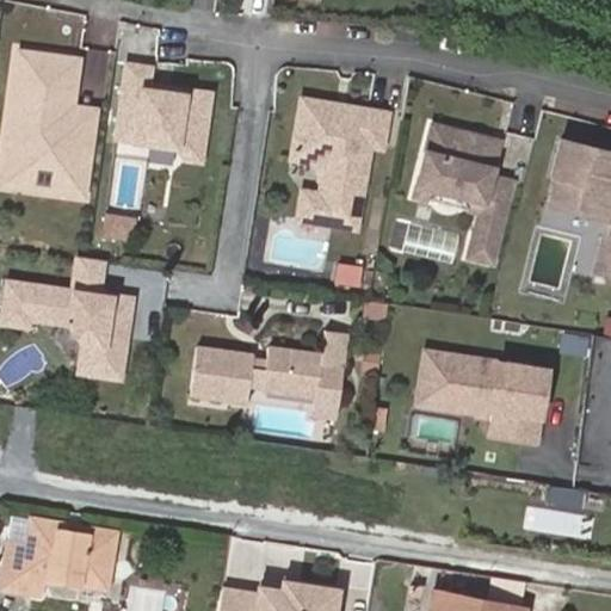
[(59,118),(68,55),(22,48),(4,181),(28,185),(30,165),(60,168),(56,189),(86,192),(97,117),(72,113),(71,119),(59,118)]
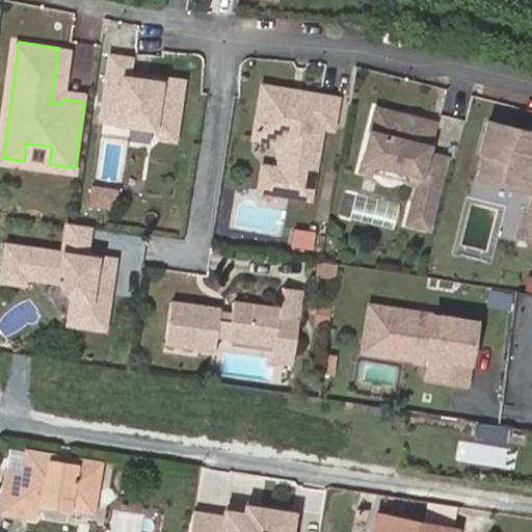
[(62,99),(84,102),(85,92),(64,89),(71,49),(59,48),(51,103),(61,104),(62,99)]
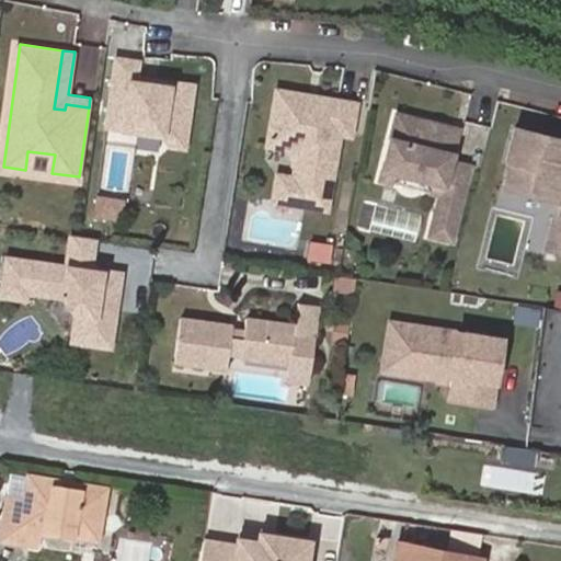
[(139,59),(118,56),(109,124),(164,132),(172,142),(186,145),(195,82),(158,78),(157,82),(137,79),(137,75),(139,59)]
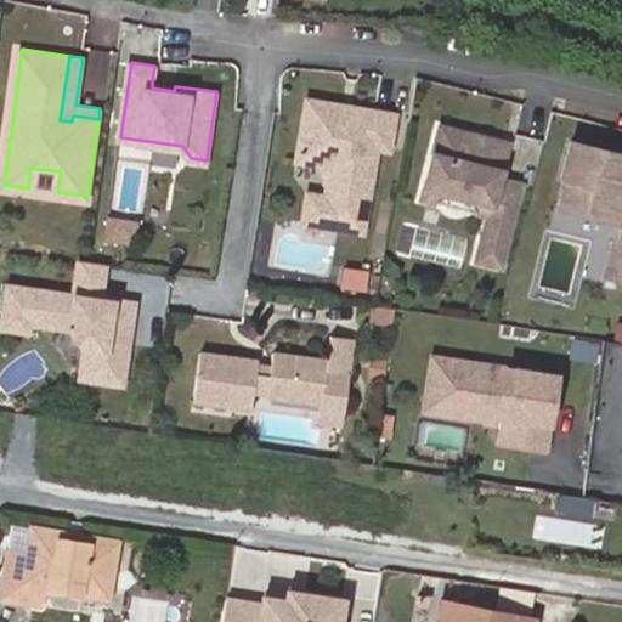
[(396,111),(357,105),(356,112),(343,109),(344,102),(309,96),(298,157),(318,160),(331,176),(327,194),(323,221),(365,227),(378,143),(390,146),(396,111)]
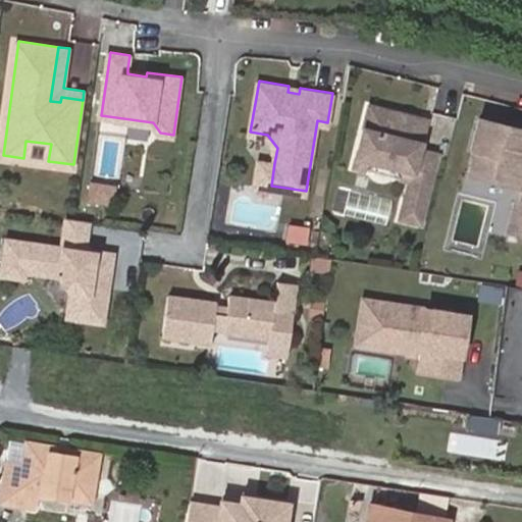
[(421,146),(428,116),(414,113),(411,115),(405,114),(403,110),(371,102),(356,162),(368,165),(380,159),(395,162),(402,174),(412,176),(410,185),(430,191),(439,151),(421,146)]
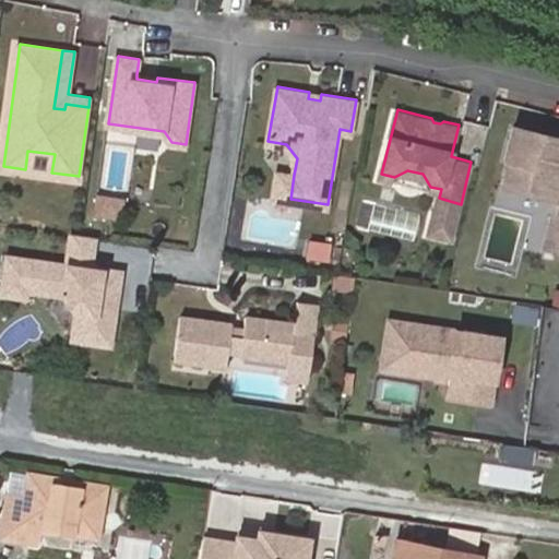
[(558,197),(548,242),(558,245),(558,133),(515,122),(508,154),(512,155),(506,181),(558,194),(558,197)]
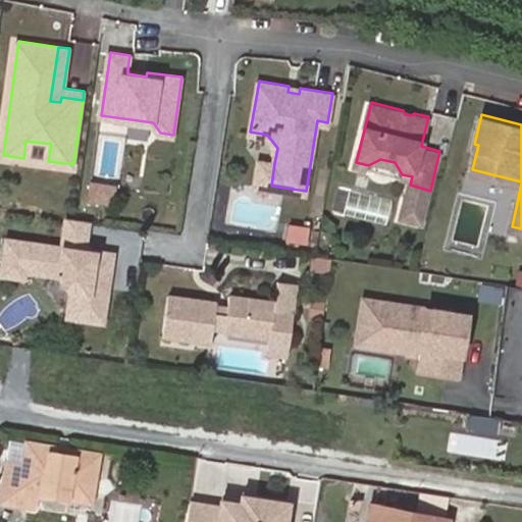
[(23,158),(48,161),(51,144),(25,141),(23,158)]
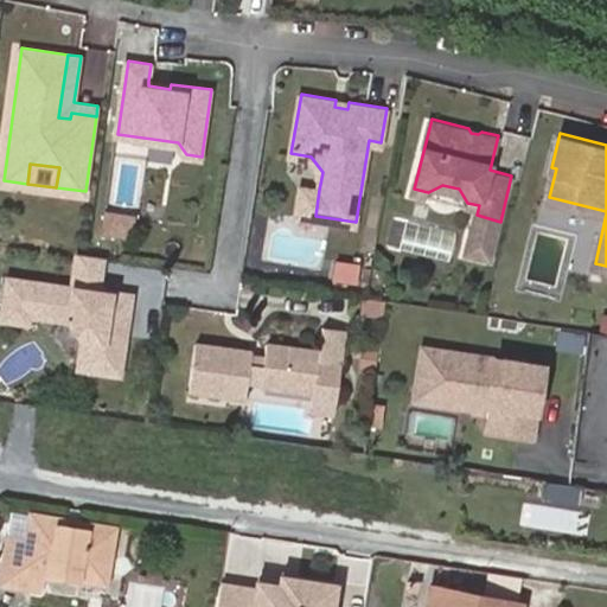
[(428,192),(467,203),(459,189),(442,185),(428,192)]
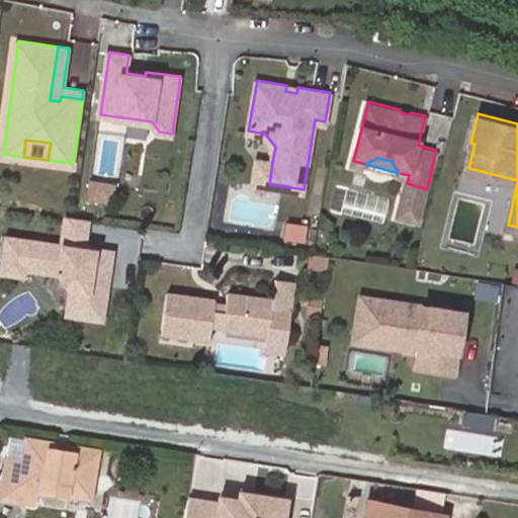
[(269,184),(272,162),(258,159),(254,181),(269,184)]
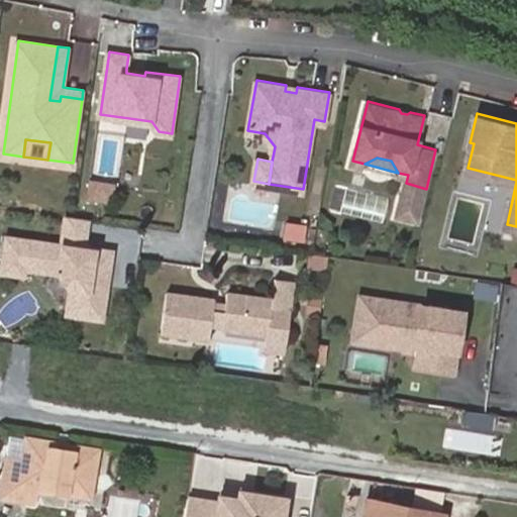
[(426,189),(406,183),(403,196),(423,201),(426,189)]
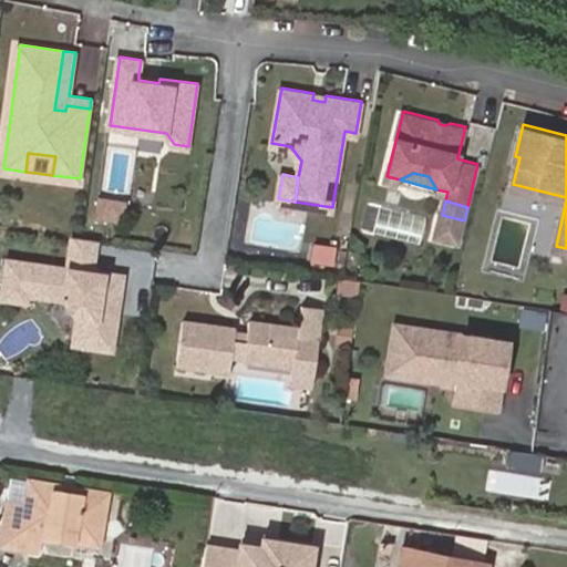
[(464,220),(442,215),(436,234),(459,239),(464,220)]
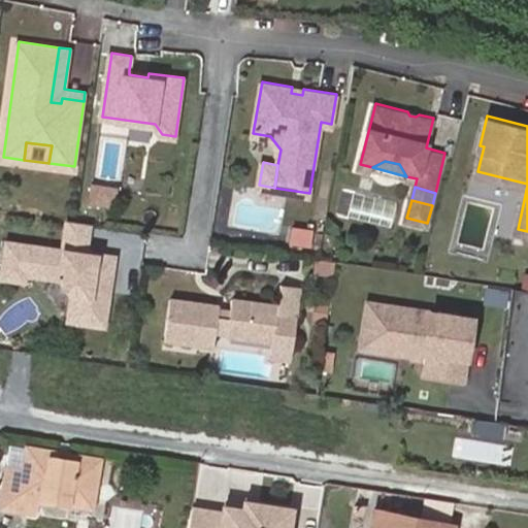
[(88,221),(68,217),(63,248),(6,238),(1,273),(23,276),(24,270),(58,275),(70,293),(68,304),(85,307),(83,320),(102,323),(112,256),(90,252),(85,244),(88,221)]
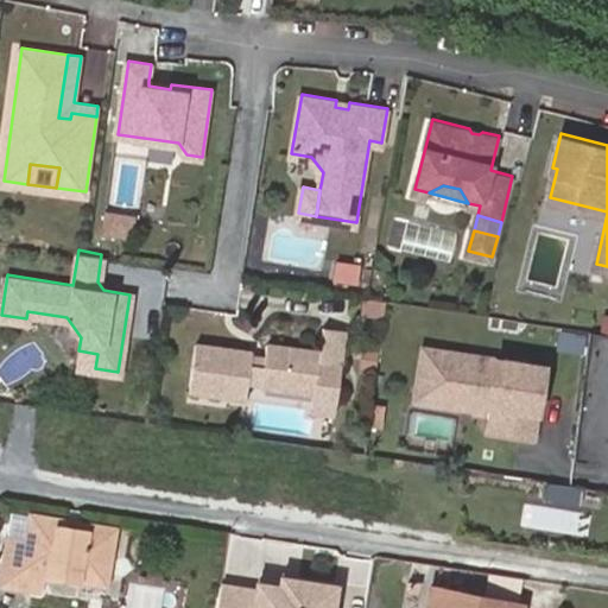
[(360,282),(362,263),(339,259),(336,278),(360,282)]
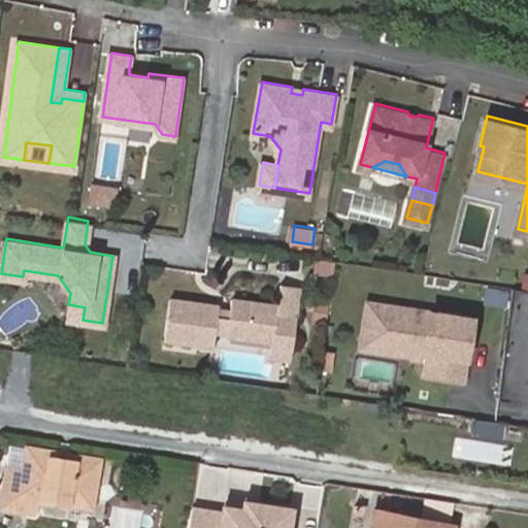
[(333,273),(334,259),(320,257),(316,256),(314,270),(333,273)]
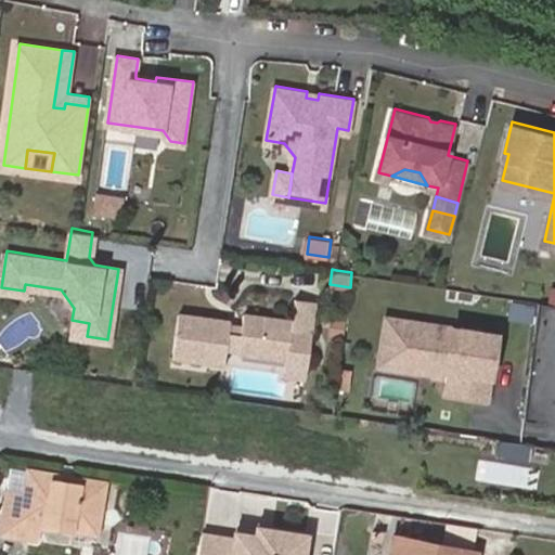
[(180,312),(172,355),(224,363),(227,348),(239,350),(239,351),(308,363),(312,332),(311,332),(317,302),(296,299),(293,321),(245,313),(242,333),(229,331),(231,320),(180,312)]
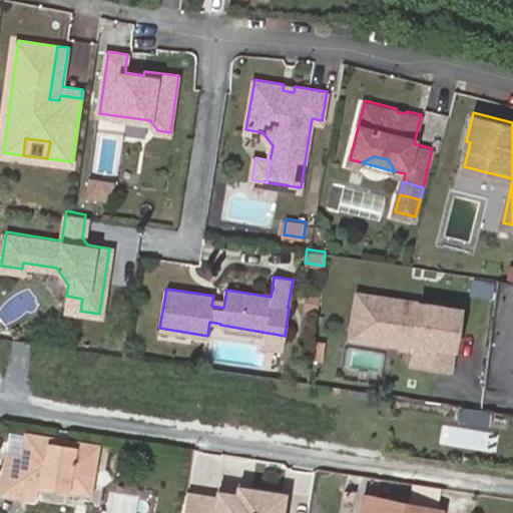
[(82,299),(66,296),(64,309),(80,311),(82,299)]
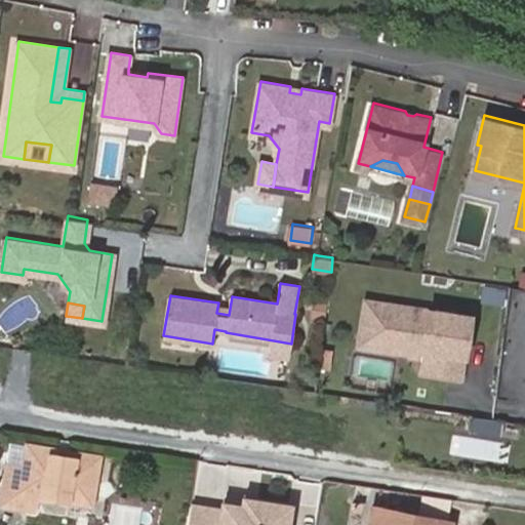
[(378,346),(385,306),(363,303),(356,347),(377,350),(409,355),(410,351),(378,346)]
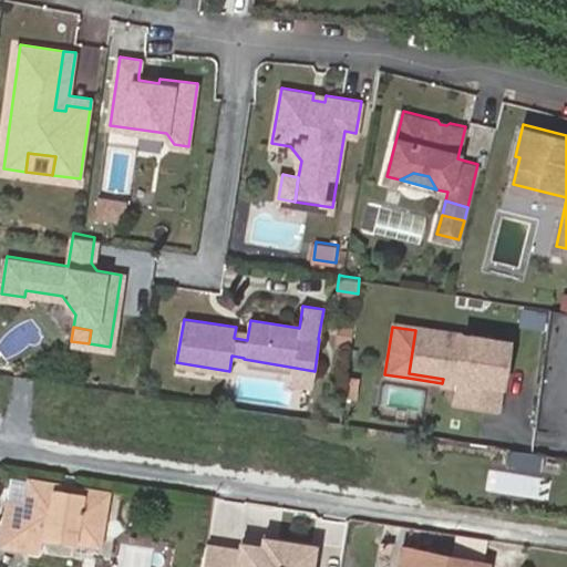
[(494,411),(505,344),(415,330),(409,373),(443,379),(442,383),(442,388),(457,390),(455,405),(494,411)]
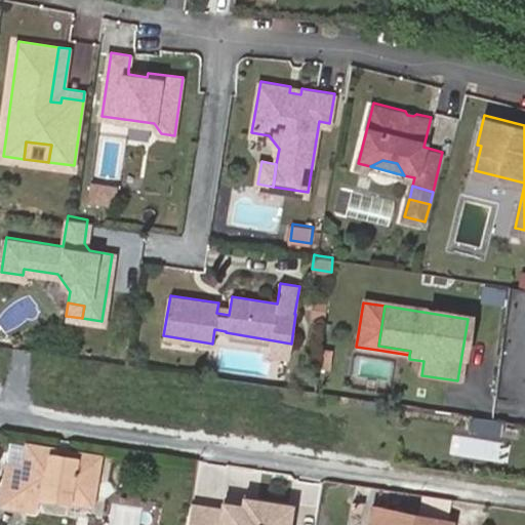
[(524,325),(517,324),(510,371),(524,373),(524,325)]
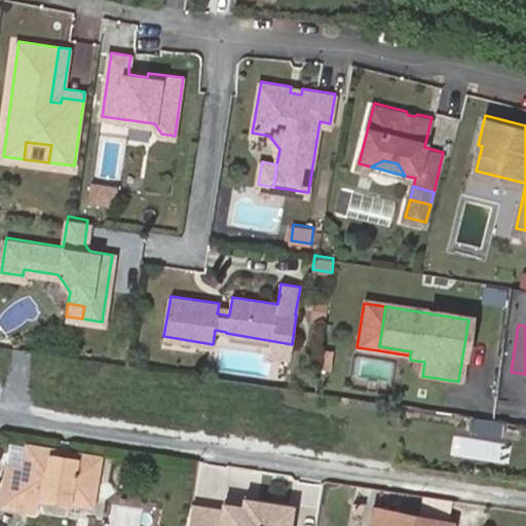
[(31,446),(31,449),(105,459),(105,458),(31,446)]
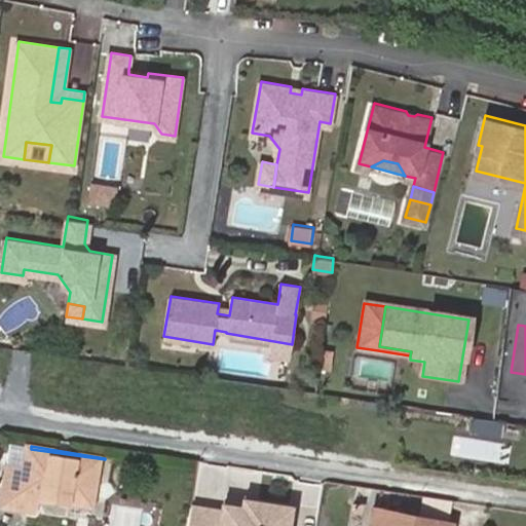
[(105,459),(31,449),(30,453),(104,464),(105,459)]
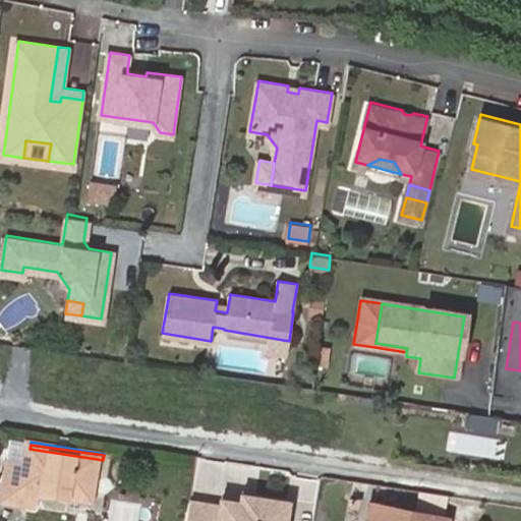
[(103,460),(30,449),(27,464),(25,470),(11,468),(5,503),(34,507),(36,493),(41,494),(98,502),(100,485),(97,485),(98,477),(101,477),(103,460)]
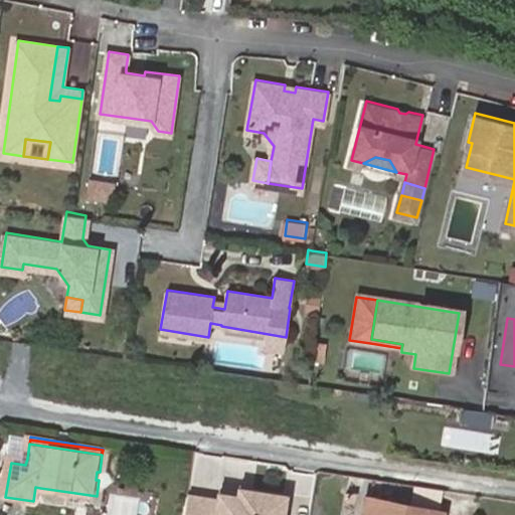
[(11,457),(11,463),(25,465),(27,459),(11,457)]
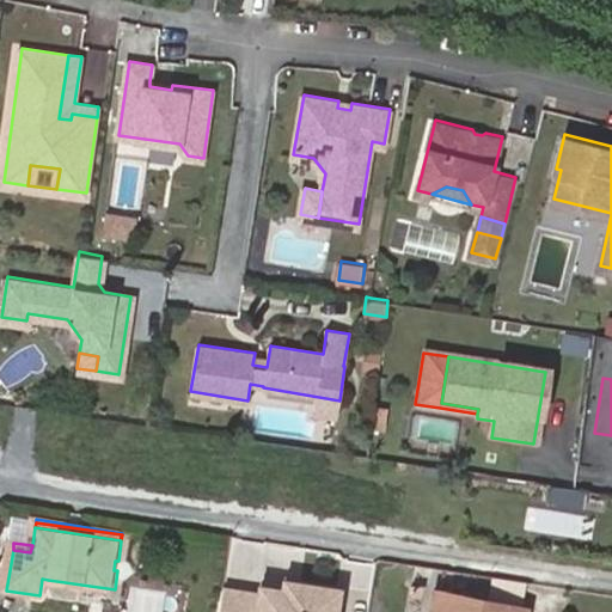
[(338,611),(343,588),(289,577),(287,587),(264,583),(263,591),(258,611),(338,611)]
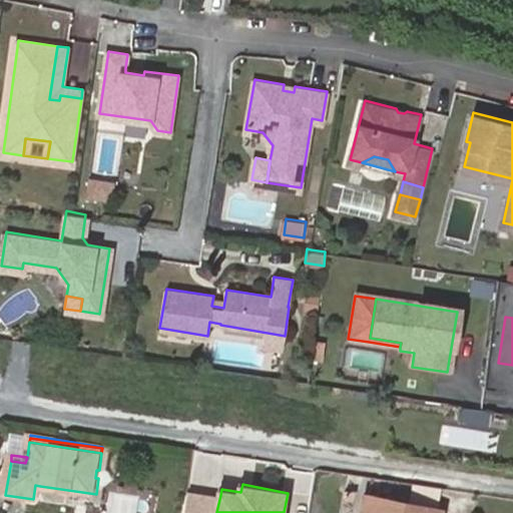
[(210,512),(214,494),(190,489),(185,512),(210,512)]
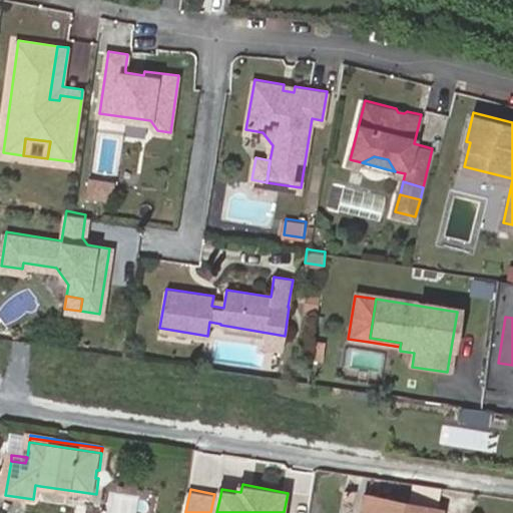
[(365,493),(360,512),(439,512),(440,511),(365,493)]
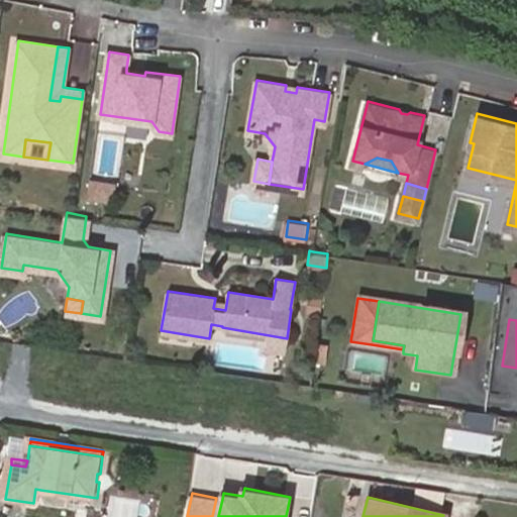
[(218,516),(222,499),(216,498),(212,516),(218,516)]
